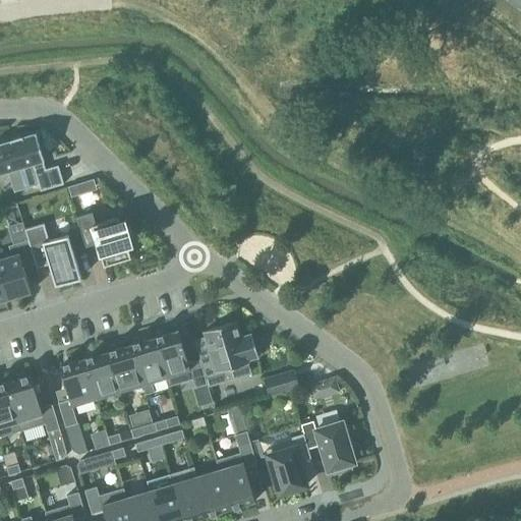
[(11,140),(0,143),(0,173),(8,171),(14,191),(39,184),(41,191),(64,184),(58,165),(46,169),(43,161),(45,161),(36,133),(22,137),(22,136),(10,139),(11,140)]
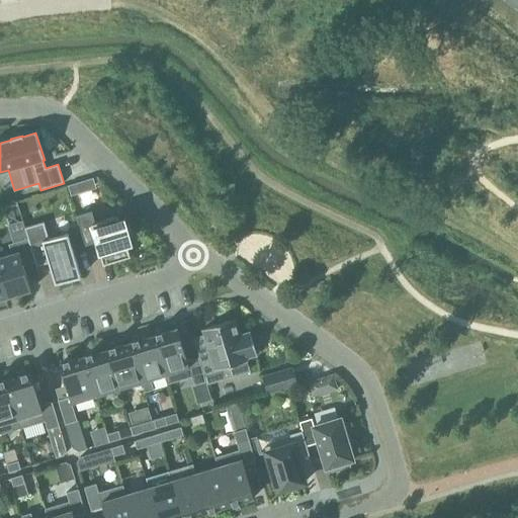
[(98,208),(76,216),(85,245),(96,241),(103,264),(131,256),(126,244),(132,243),(124,220),(120,221),(118,216),(101,221),(98,208)]
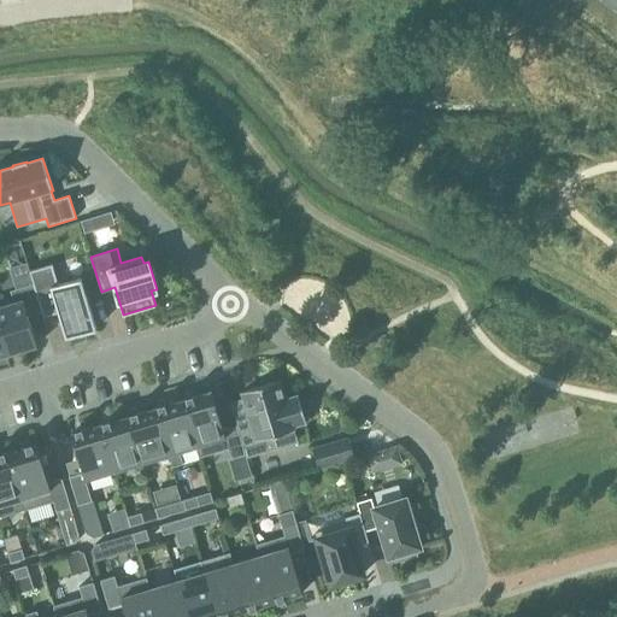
[(39,300),(24,305),(28,317),(42,312),(43,317),(58,313),(65,339),(97,329),(81,277),(58,285),(52,265),(29,271),(34,285),(39,300)]
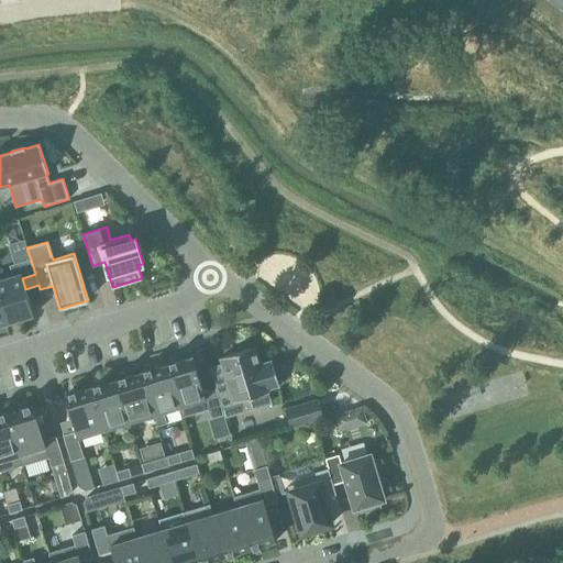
[(12,276),(0,279),(0,298),(8,323),(34,316),(25,289),(22,278),(35,274),(31,260),(10,266),(12,276)]
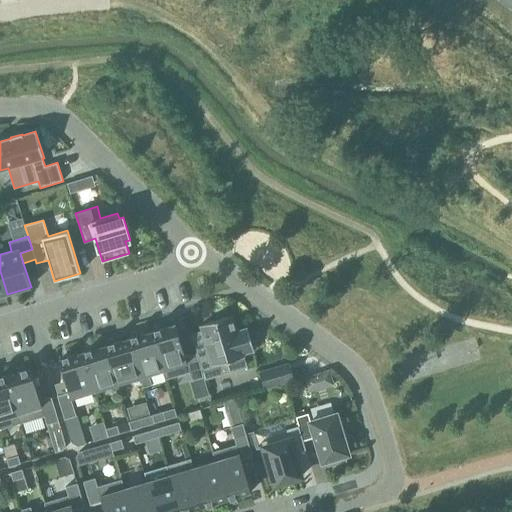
[(204,337),(193,340),(197,354),(204,377),(204,379),(227,372),(224,362),(244,356),(244,355),(243,355),(243,354),(253,351),(254,351),(247,328),(246,329),(237,332),(232,317),(232,316),(200,326),(200,327),(201,327),(204,337)]
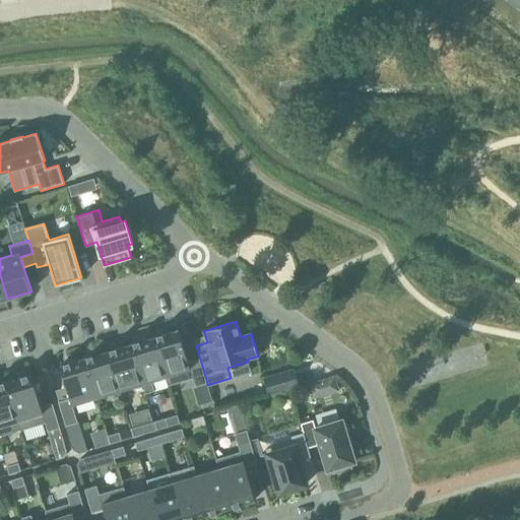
[(178,330),(154,337),(169,385),(192,378),(195,387),(207,383),(200,360),(188,363),(178,330)]
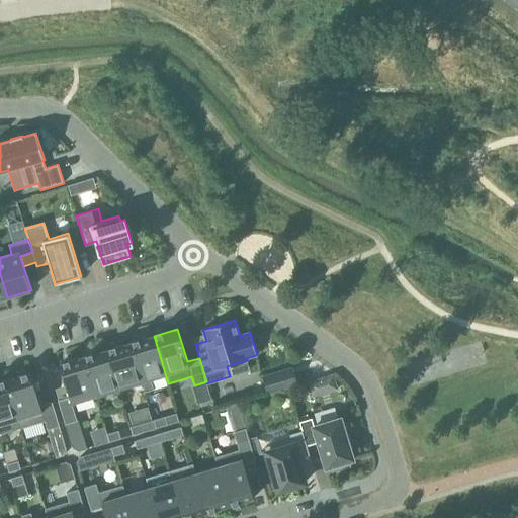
[(154,336),(131,343),(142,381),(145,392),(154,390),(151,379),(164,375),(167,384),(168,383),(154,336)]
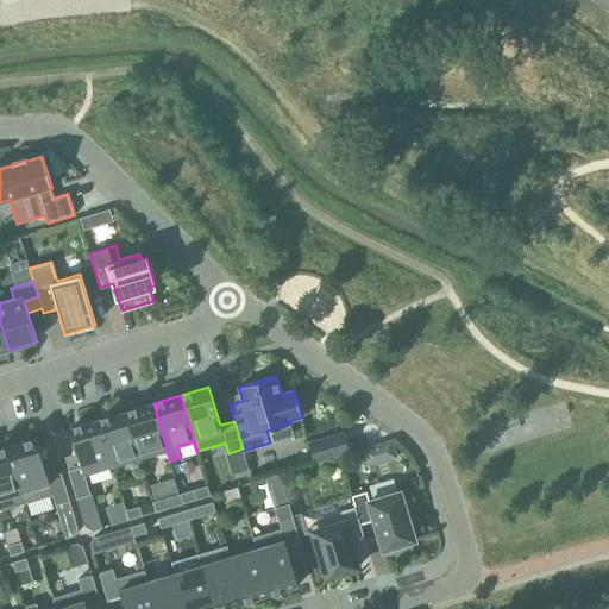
[(154,403),(126,412),(139,457),(167,449),(154,403)]
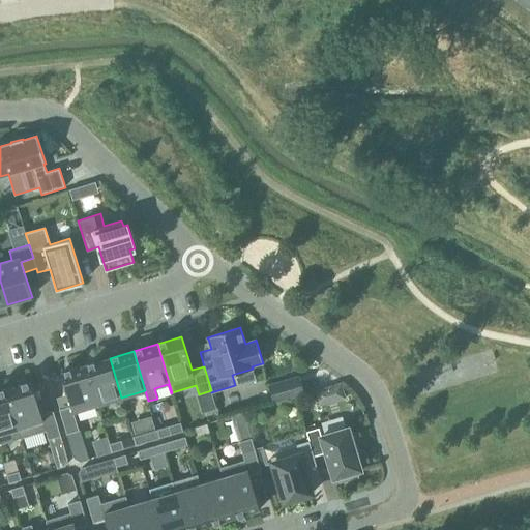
[(110,358),(86,365),(97,405),(121,398),(110,358)]
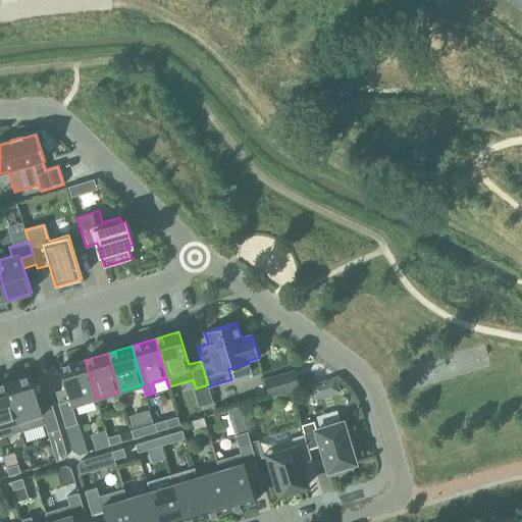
[(70,400),(58,404),(65,427),(66,427),(77,424),(72,406),(96,399),(85,360),(60,367),(70,400)]
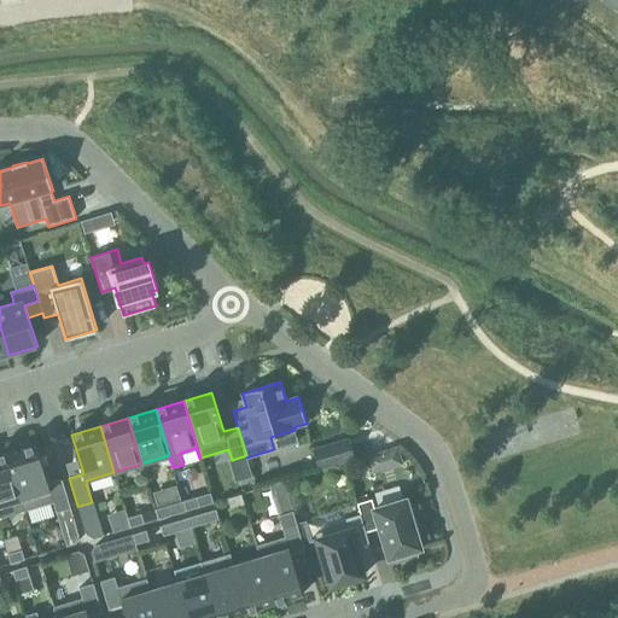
[(348,438),(314,448),(321,470),(354,460),(348,438)]
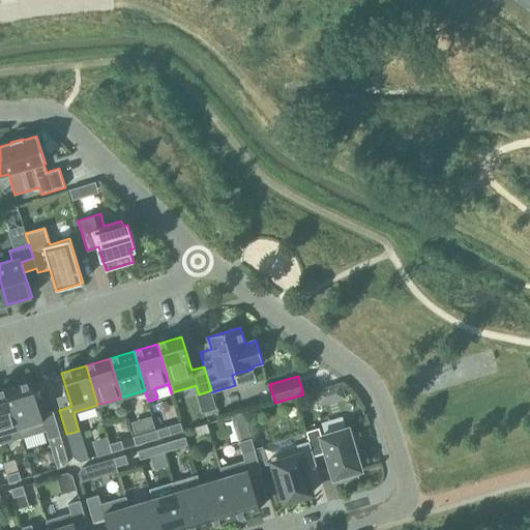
[(31,382),(6,389),(19,428),(22,438),(46,431),(49,440),(61,436),(53,411),(41,415),(31,382)]
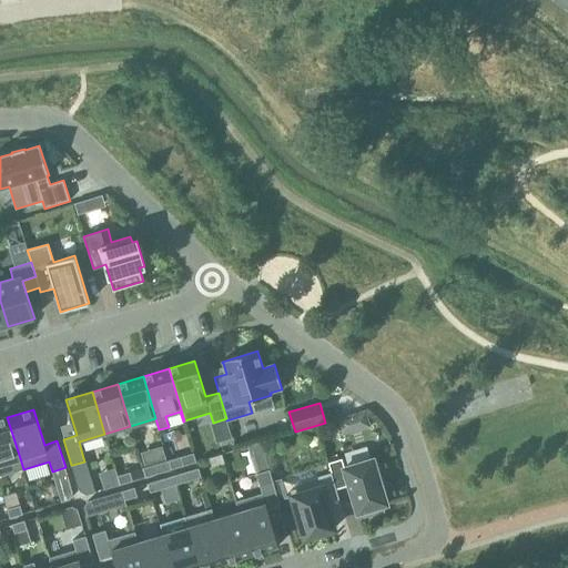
[(353,426),(347,414),(328,422),(334,434),(353,426)]
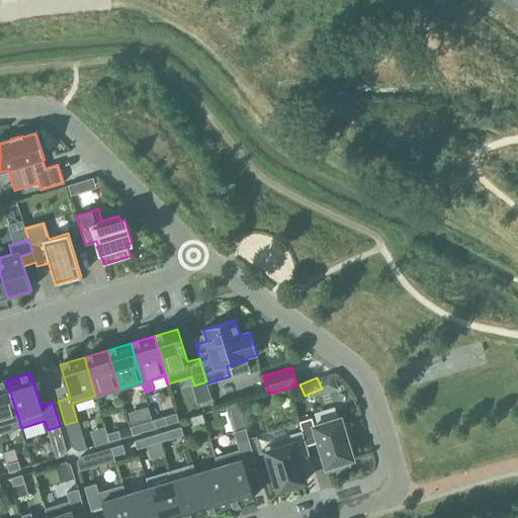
[(6,380),(0,381),(0,434),(21,428),(18,418),(6,380)]
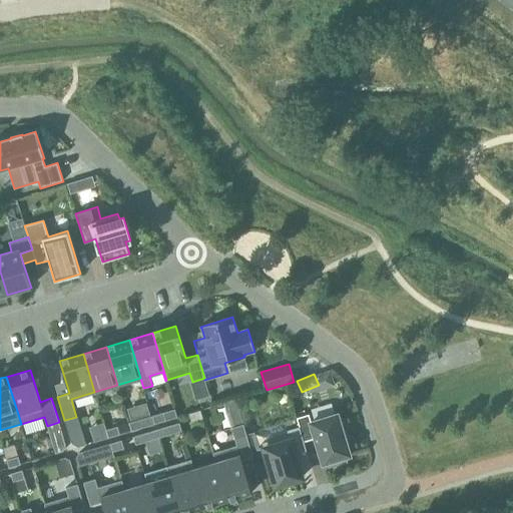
[(200,410),(189,414),(191,422),(202,418),(200,410)]
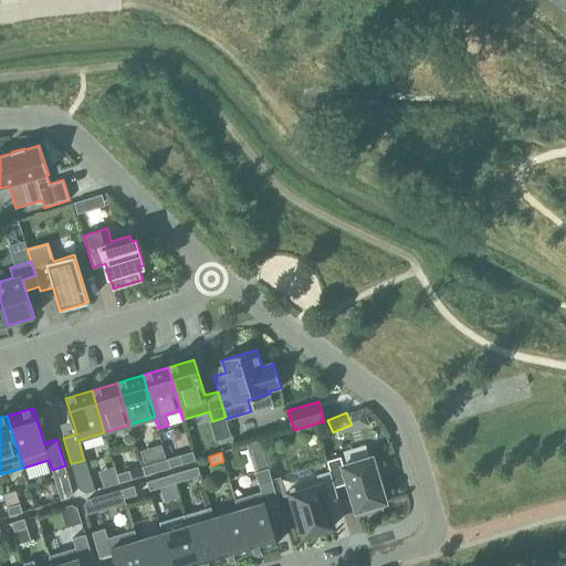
[(180,456),(168,459),(170,469),(184,464),(180,456)]
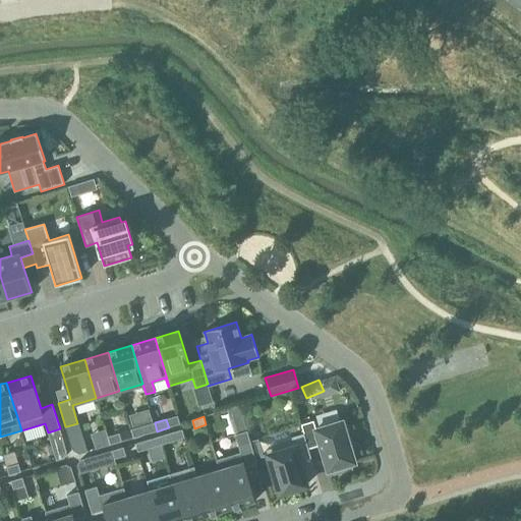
[(313,420),(301,424),(304,433),(308,449),(321,445),(328,470),(333,469),(334,473),(351,468),(350,464),(355,462),(342,420),(315,428),(313,420)]
